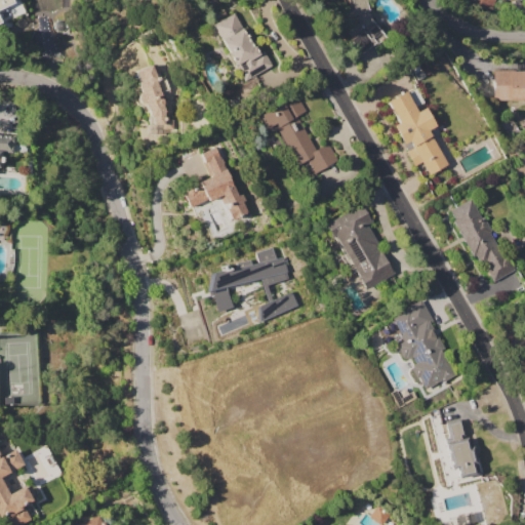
[(0,0),(18,0),(25,12),(0,24),(0,0)]
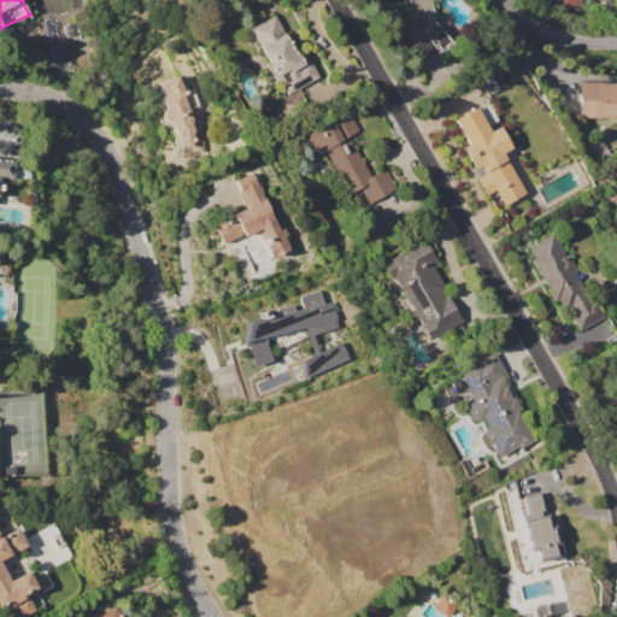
[(392,0),(388,1),(387,0),(430,0),(433,12),(440,28),(452,43),(444,52),(441,50),(421,68),(406,51),(413,46),(407,37),(421,27),(418,17),(407,19),(404,7),(406,7),(404,0),(392,0)]
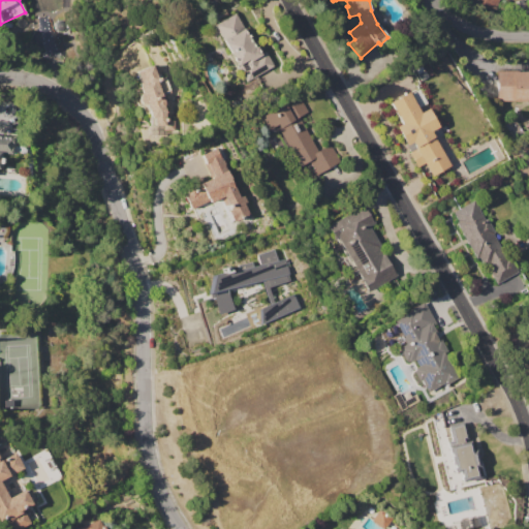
[(499,0),(496,10),(469,2),(469,0),(499,0)]
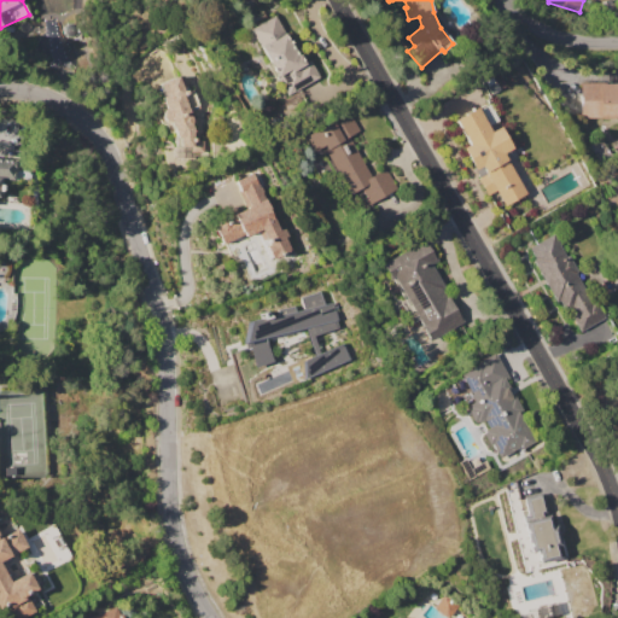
[(250,29),(275,16),(296,56),(301,53),(305,62),(308,60),(319,79),(286,95),(275,76),(273,77),(266,63),(268,62),(250,29)]
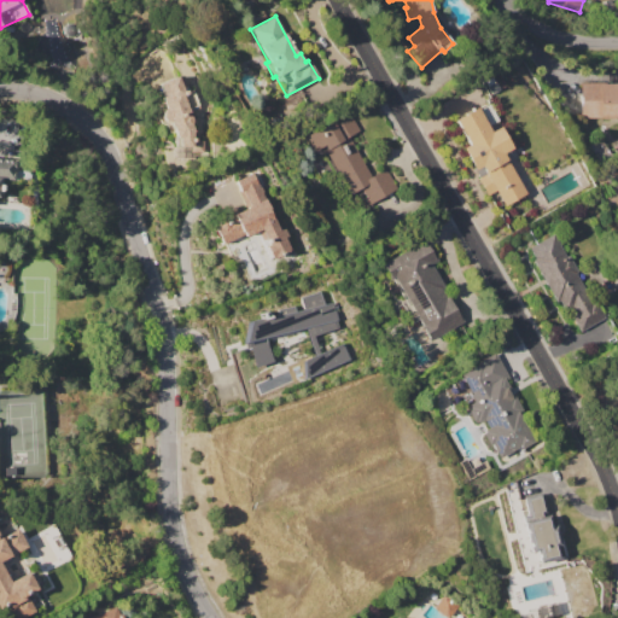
[(158,85),(178,76),(184,91),(191,87),(199,108),(191,111),(191,122),(191,126),(192,128),(192,146),(175,146),(174,132),(170,133),(167,124),(162,123),(158,120),(157,115),(158,110),(161,105),(161,97),(163,95),(158,85)]
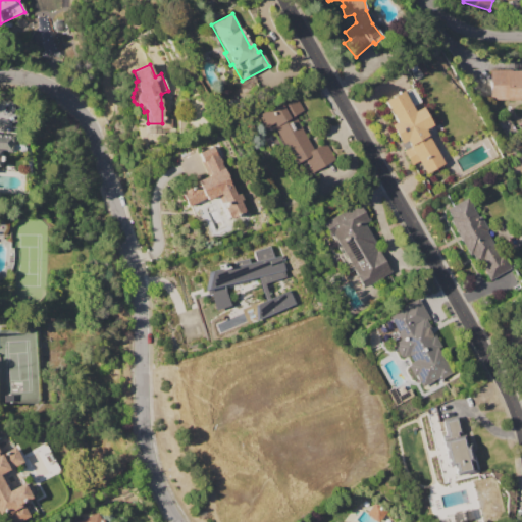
[(489,70),(521,70),(521,98),(489,99),(489,70)]
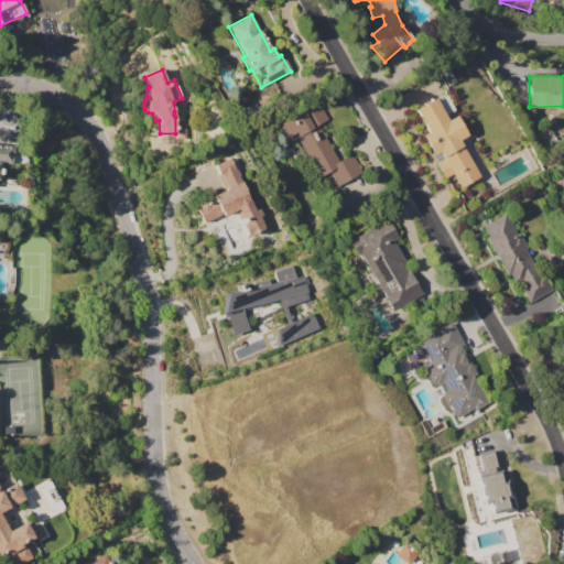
[(414,108),(434,97),(447,120),(456,115),(467,134),(458,140),(479,176),(459,187),(452,173),(445,177),(436,162),(443,158),(438,151),(433,154),(422,134),(427,131),(414,108)]
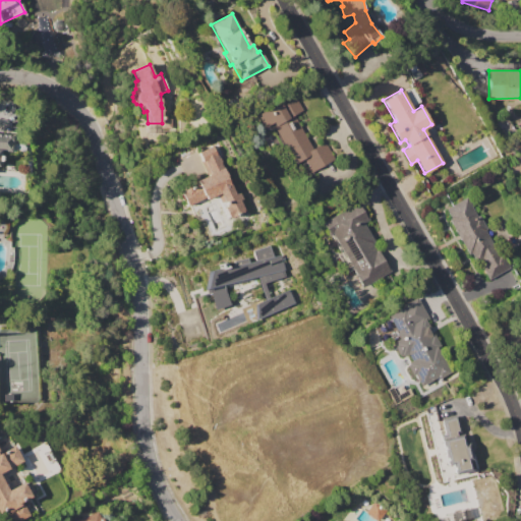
[(263,109),(284,98),(287,103),(295,98),(302,109),(293,114),(312,149),(325,141),(334,159),(310,172),(306,167),(308,166),(304,159),(294,164),(271,123),(265,126),(257,115),(265,111),(263,109)]
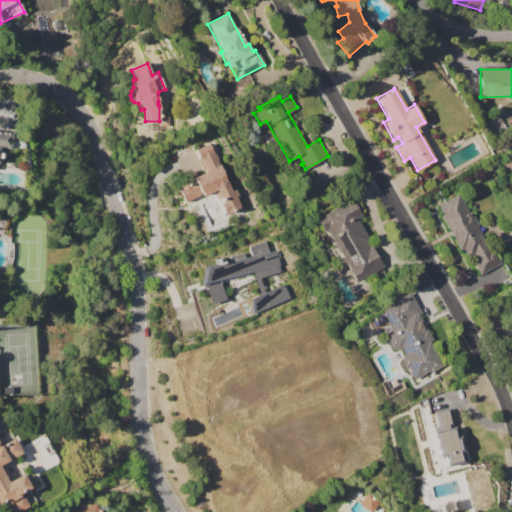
[(0,130),(13,132),(12,149),(0,148),(0,130)]
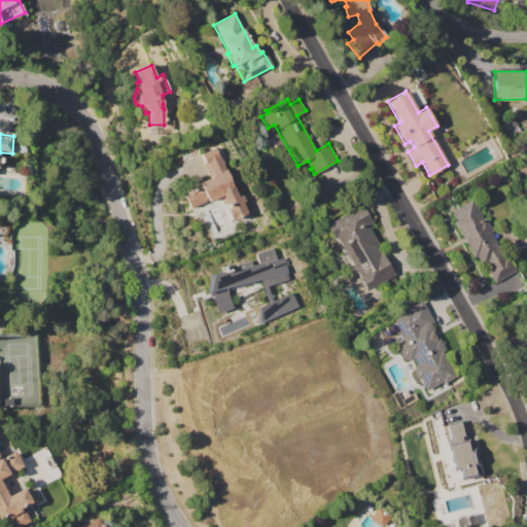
[(201,153),(216,147),(221,159),(222,159),(224,165),(222,166),(224,170),(226,169),(233,182),(240,197),(243,195),(246,201),(244,202),(248,213),(231,220),(220,197),(219,197),(218,196),(189,208),(181,189),(210,177),(210,176),(212,175),(207,162),(204,163),(201,153)]
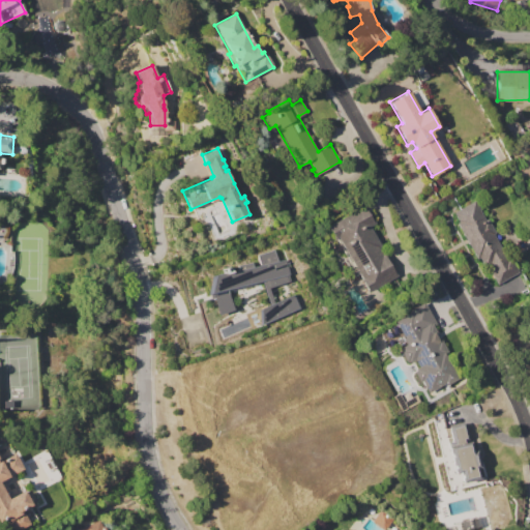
[(453,212),(474,201),(486,219),(487,218),(496,233),(494,234),(506,257),(509,256),(519,271),(497,284),(481,258),(477,260),(457,223),(459,222),(453,212)]
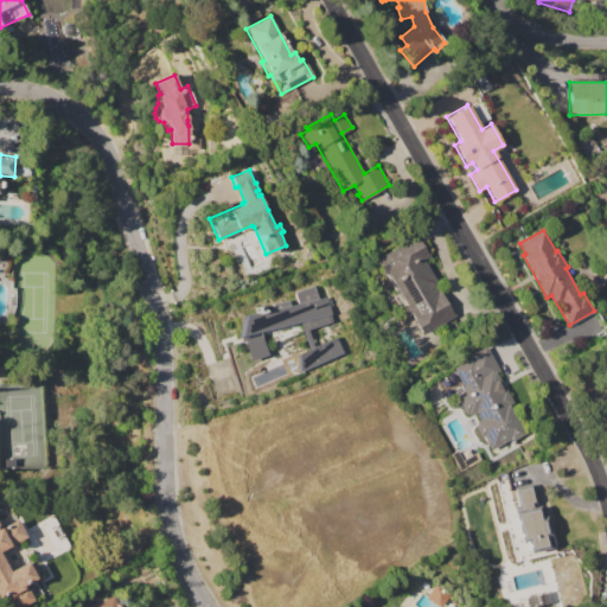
[(375,259),(417,235),(429,256),(423,260),(454,317),(421,336),(388,272),(384,274),(375,259)]
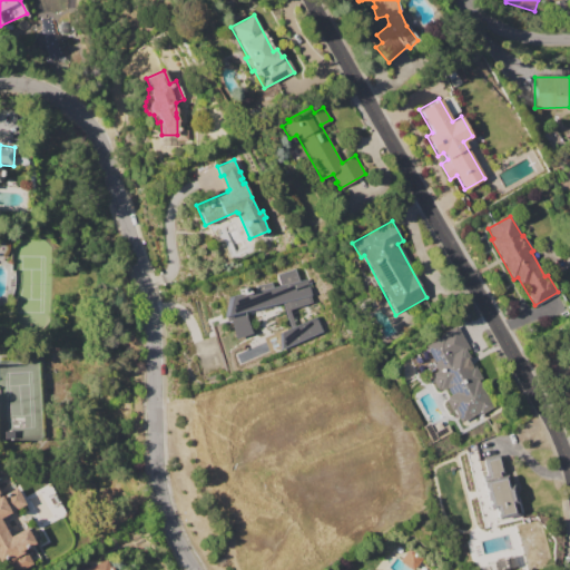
[(277,274),(295,268),(301,286),(283,292),(277,274)]
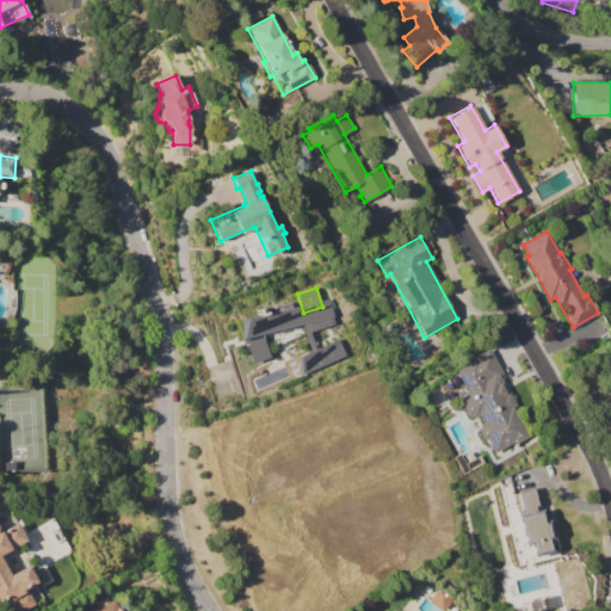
[(304,316),(328,308),(333,322),(309,331),(304,316)]
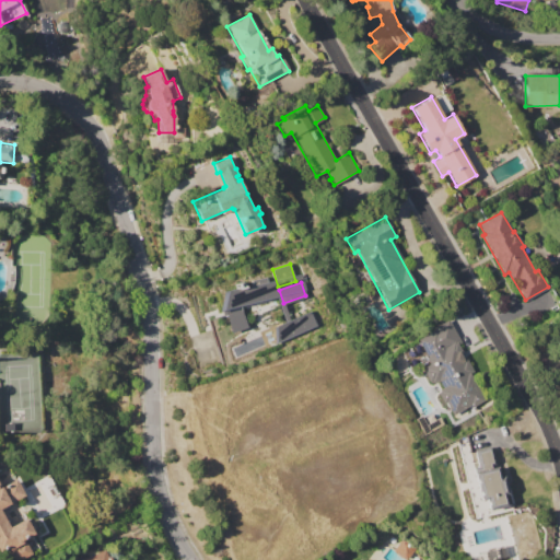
[(454,415),(446,401),(443,404),(436,392),(442,388),(438,381),(434,382),(433,380),(429,382),(422,371),(424,370),(423,366),(429,363),(415,339),(448,319),(461,341),(457,343),(461,350),(459,351),(465,361),(468,360),(475,372),(469,375),(482,398),(454,415)]
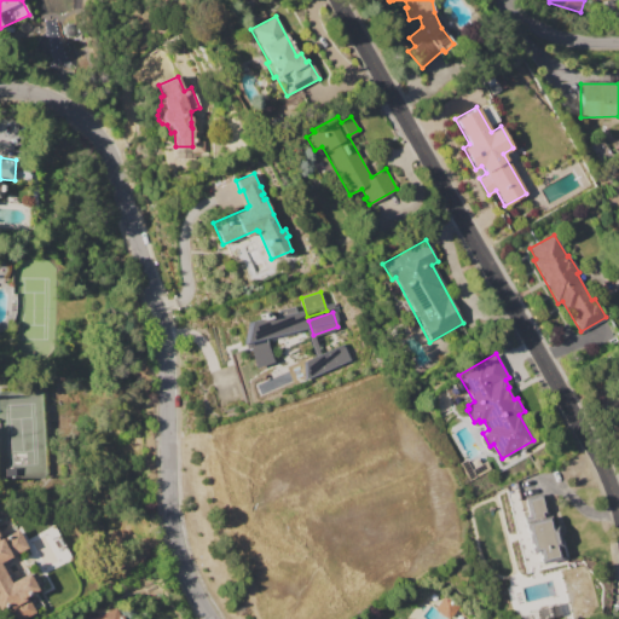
[(183,383),(196,383),(197,393),(196,393),(196,401),(184,401),(184,393),(183,383)]
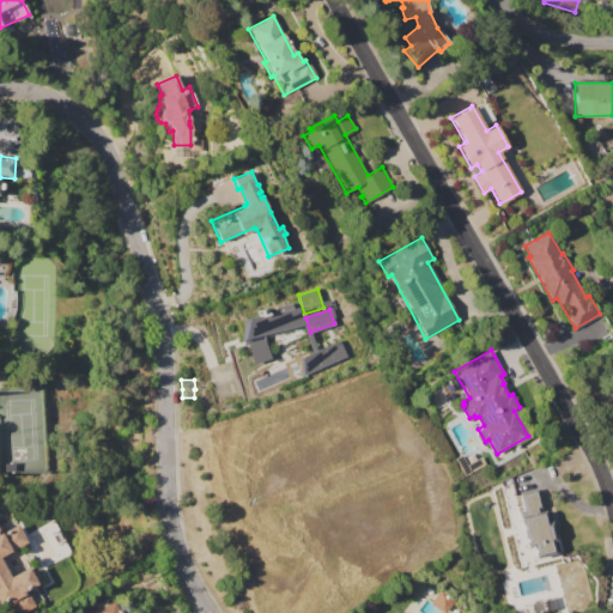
[(536,557),(533,544),(528,545),(522,520),(526,519),(520,492),(535,487),(544,521),(551,520),(557,541),(550,542),(552,553),(536,557)]
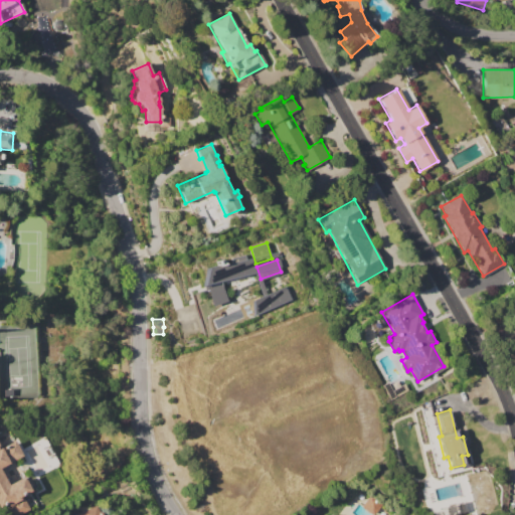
[(0,443),(2,447),(17,440),(25,455),(1,467),(10,483),(27,474),(34,489),(19,497),(20,498),(23,497),(29,508),(16,514),(5,514),(3,509),(8,506),(7,504),(0,507),(0,443)]
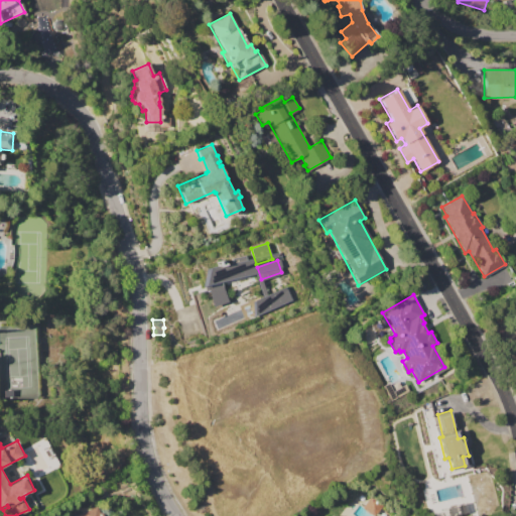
[(374,515),(363,507),(370,498),(381,506),(374,515)]
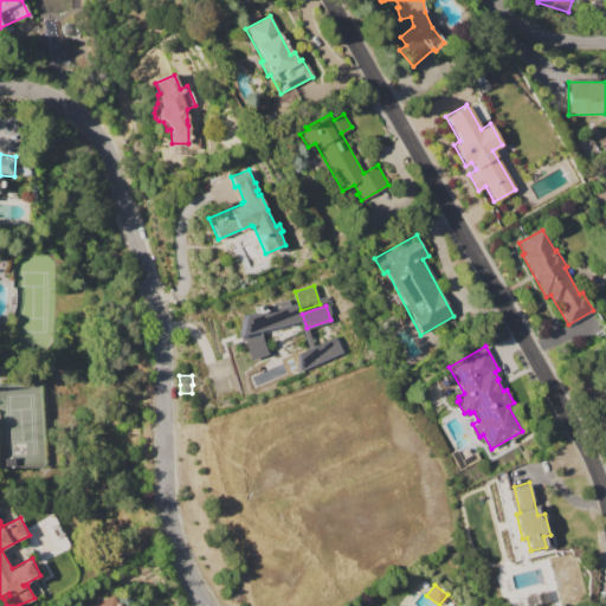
[(88,605),(97,601),(98,603),(113,595),(118,605),(88,605)]
